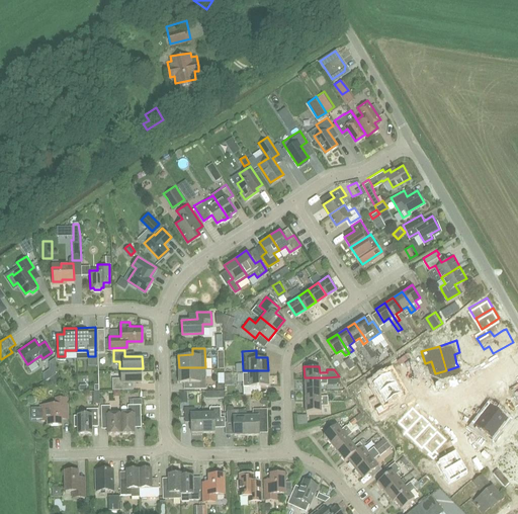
[(205,367),(179,367),(179,380),(193,379),(193,387),(205,386),(205,367)]
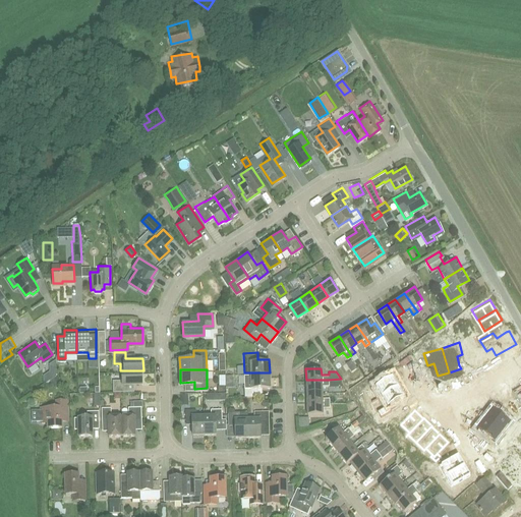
[(122,370),(122,378),(112,378),(113,390),(124,390),(124,383),(141,383),(141,370),(122,370)]
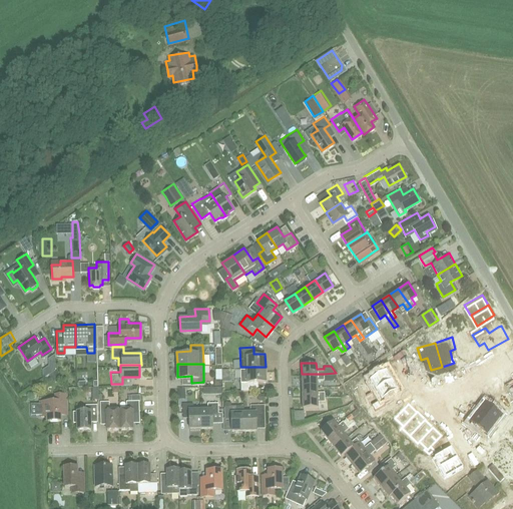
[(371,366),(358,375),(362,383),(365,381),(371,391),(373,390),(373,389),(393,378),(387,367),(383,370),(376,374),(371,366)]
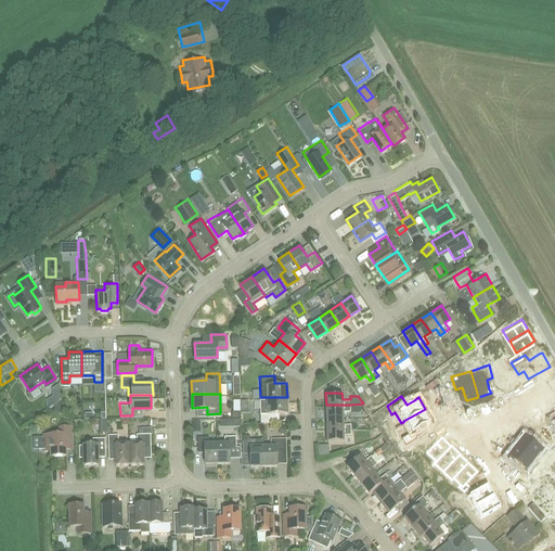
[(274,411),(280,411),(287,411),(287,397),(267,397),(260,397),(260,407),(260,420),(274,420),(274,411)]
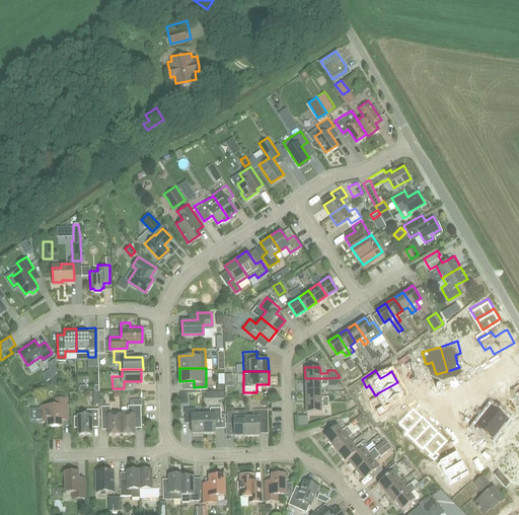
[(327,378),(305,378),(305,389),(320,389),(320,383),(327,382),(327,378)]
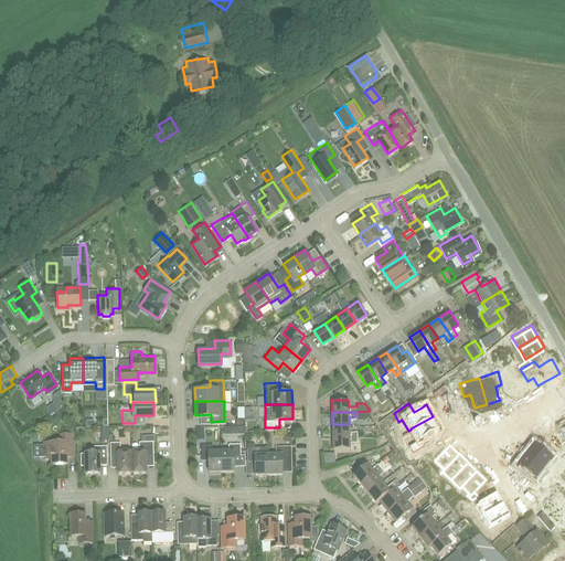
[(564,416),(563,413),(555,419),(560,426),(563,424),(564,426),(564,416)]
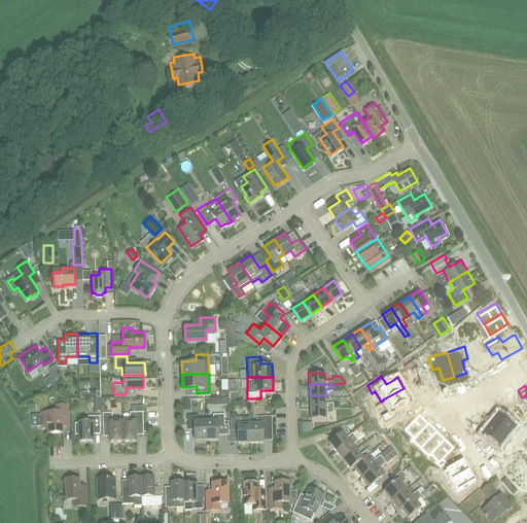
[(389,410),(382,414),(385,420),(396,414),(393,409),(401,404),(410,398),(403,388),(383,399),(383,401),(389,410)]
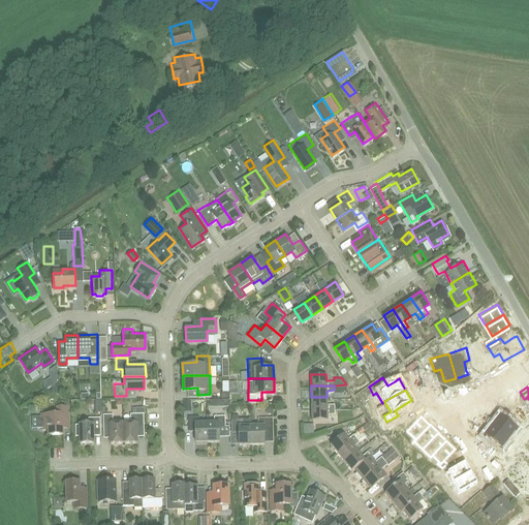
[(311,408),(334,407),(334,402),(327,403),(327,397),(311,397),(311,408)]
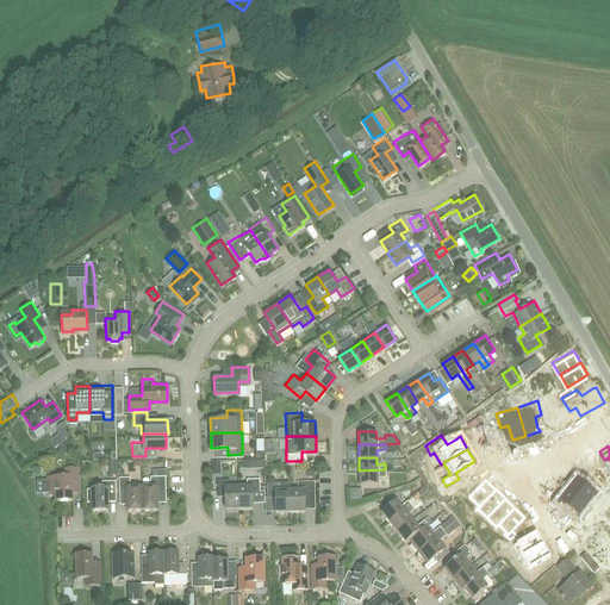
[(72,480),(80,480),(79,465),(64,466),(66,474),(55,474),(55,475),(47,475),(47,478),(42,478),(43,491),(48,491),(48,492),(55,492),(55,498),(72,498),(72,480)]
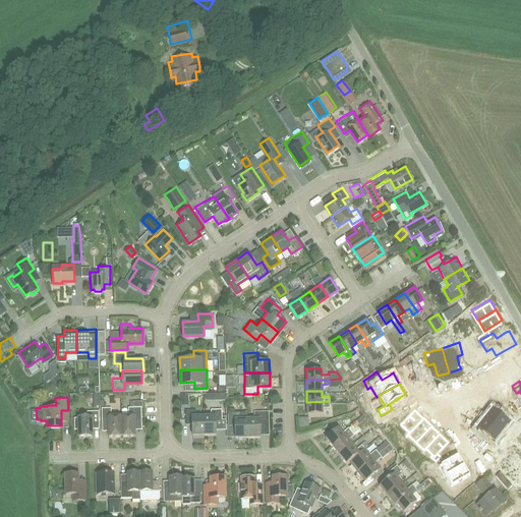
[(330,406),(329,401),(306,402),(307,413),(323,412),(323,406),(330,406)]
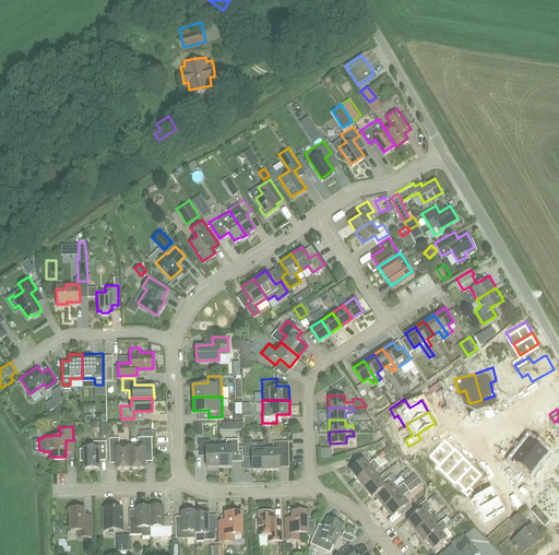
[(144,448),(152,448),(151,435),(138,435),(138,445),(130,445),(130,467),(145,465),(144,458),(144,448)]
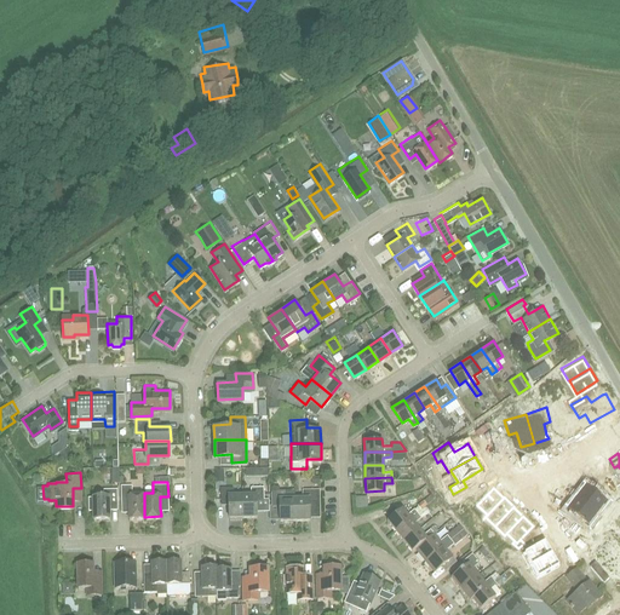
[(128,517),(144,517),(144,493),(132,494),(131,483),(121,483),(121,498),(128,498),(128,517)]
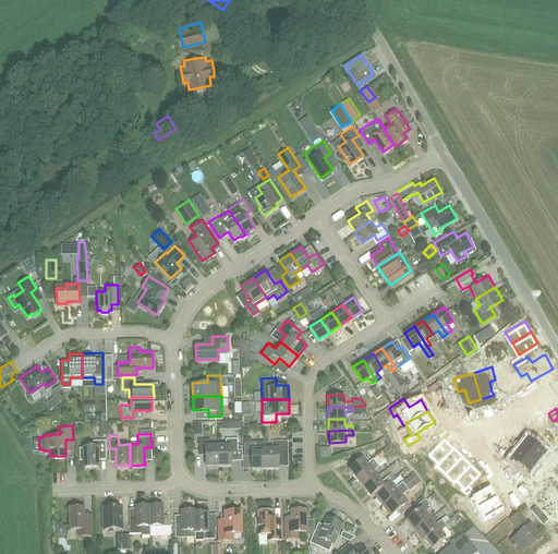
[(428,440),(416,448),(425,457),(429,452),(438,460),(453,444),(445,435),(438,443),(435,446),(428,440)]
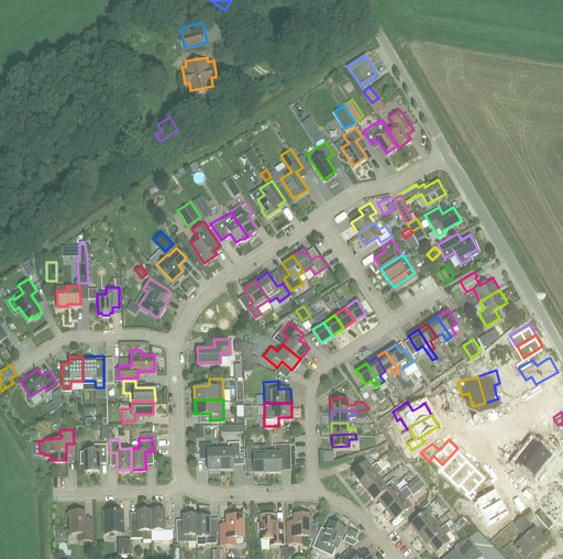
[(220,468),(220,448),(212,448),(211,440),(200,440),(200,452),(207,452),(208,468),(220,468)]
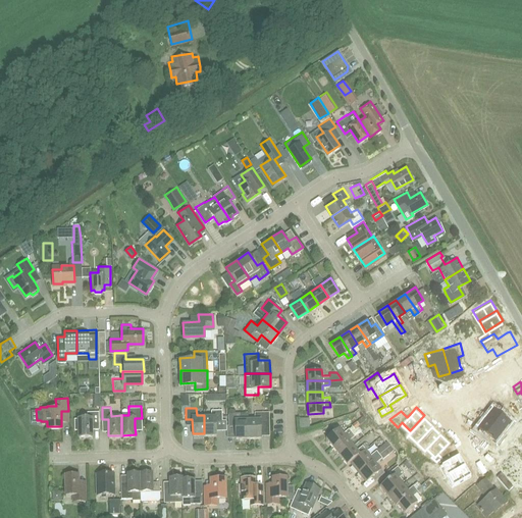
[(211,415),(204,415),(204,433),(216,432),(215,418),(222,418),(222,408),(211,408),(211,415)]
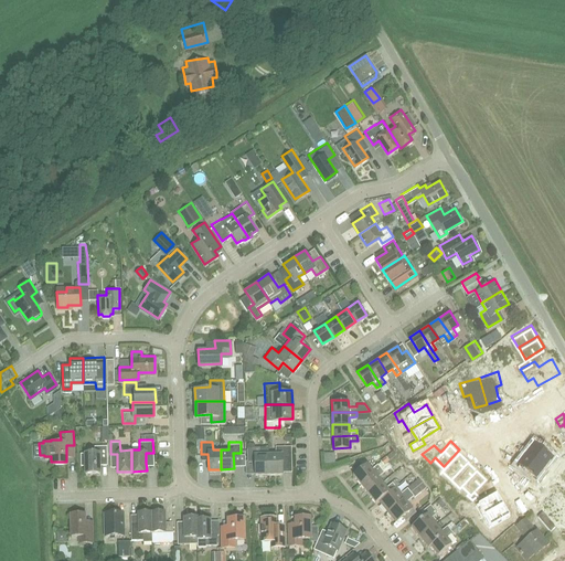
[(534,442),(526,453),(546,468),(547,467),(555,457),(558,453),(550,446),(545,451),(534,442)]
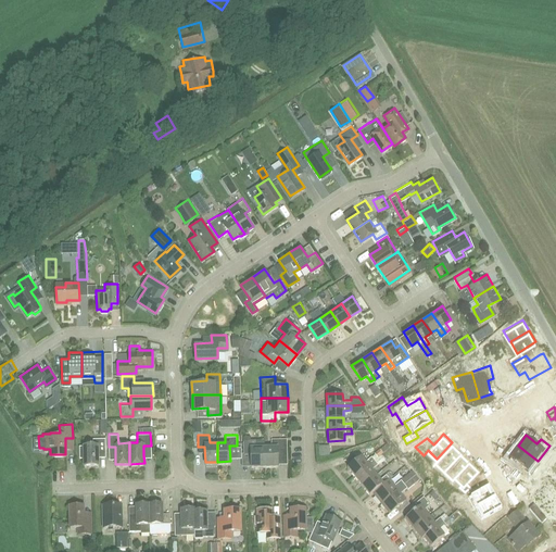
[(544,435),(541,439),(550,446),(551,444),(544,435)]
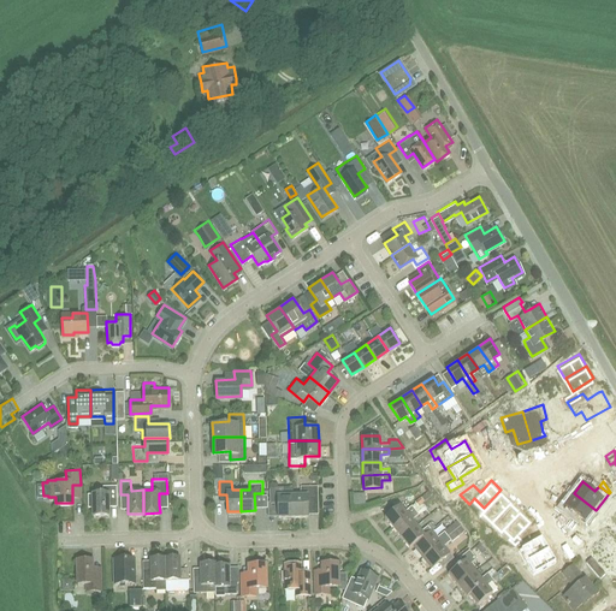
[(102,491),(93,492),(87,492),(88,505),(93,505),(93,515),(108,514),(108,500),(117,500),(117,484),(102,484),(102,491)]
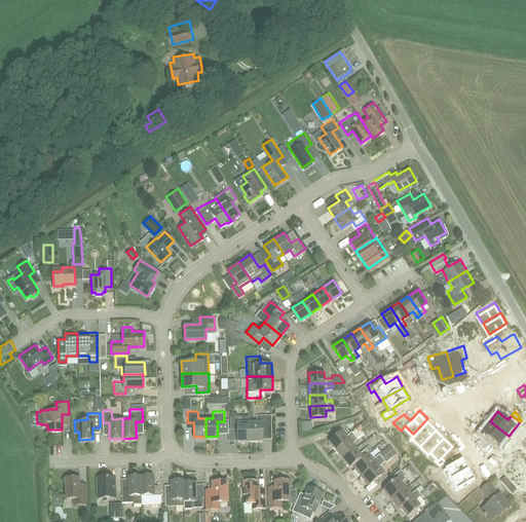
[(250,440),(250,420),(242,421),(241,413),(230,414),(230,426),(236,426),(237,440),(250,440)]
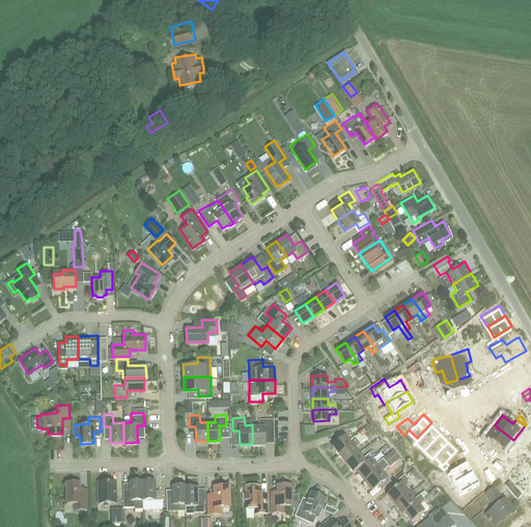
[(274,417),(264,417),(258,417),(258,424),(252,424),(252,444),(266,443),(264,430),(274,430),(274,417)]
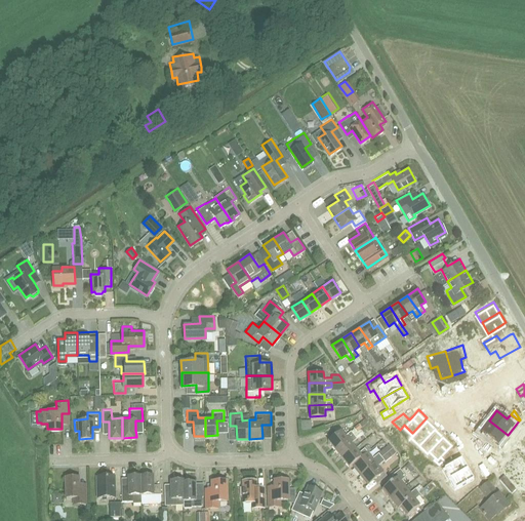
[(412,433),(410,435),(419,443),(435,426),(436,426),(427,417),(412,433)]
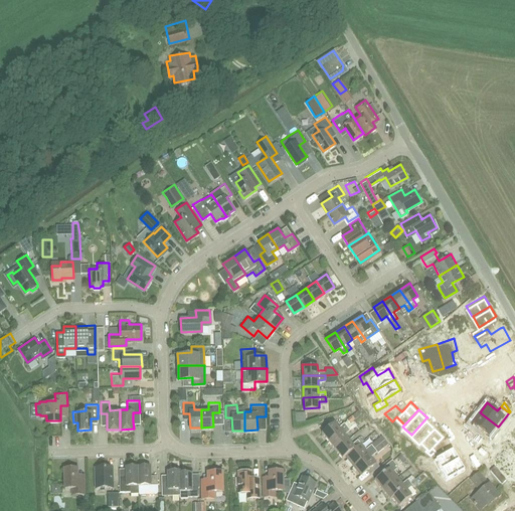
[(480,412),(472,421),(492,437),(500,428),(499,426),(498,427),(480,412)]
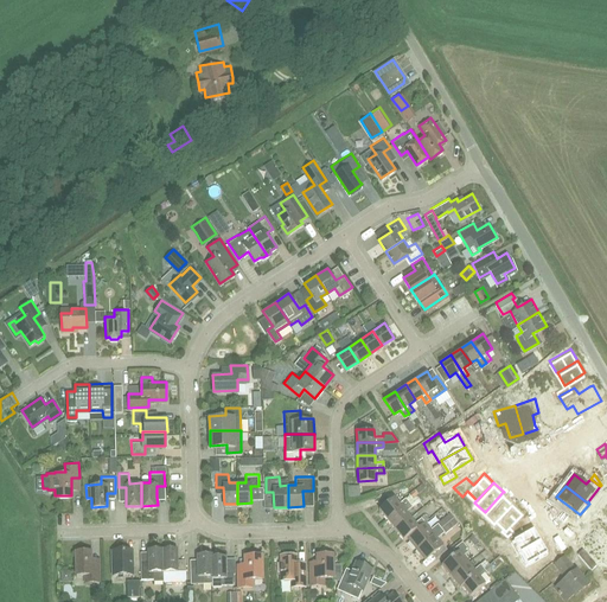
[(503,492),(485,512),(494,522),(497,519),(496,518),(512,501),(504,492),(503,492)]
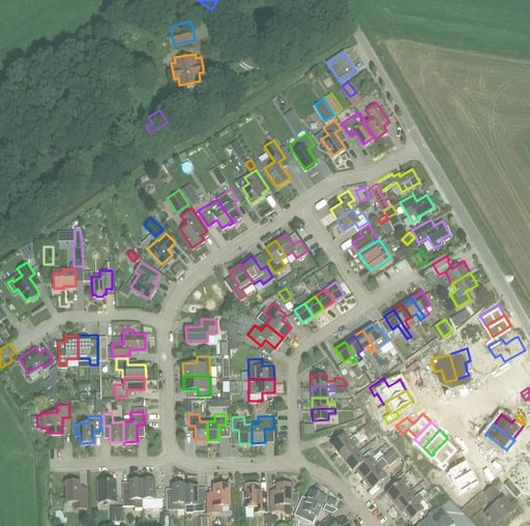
[(337,453),(357,437),(354,433),(348,438),(344,433),(331,443),(337,453)]
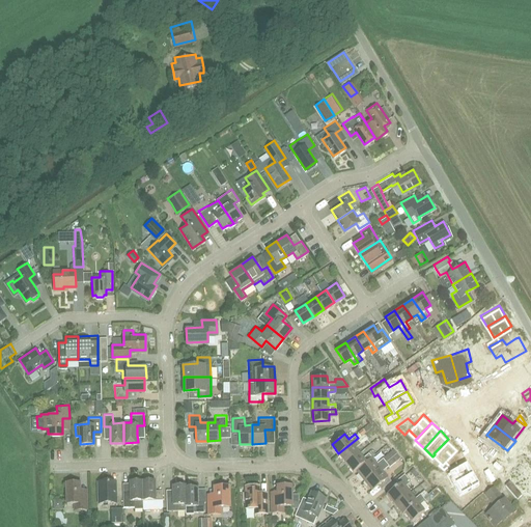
[(345,462),(359,451),(355,446),(361,441),(358,438),(338,453),(345,462)]
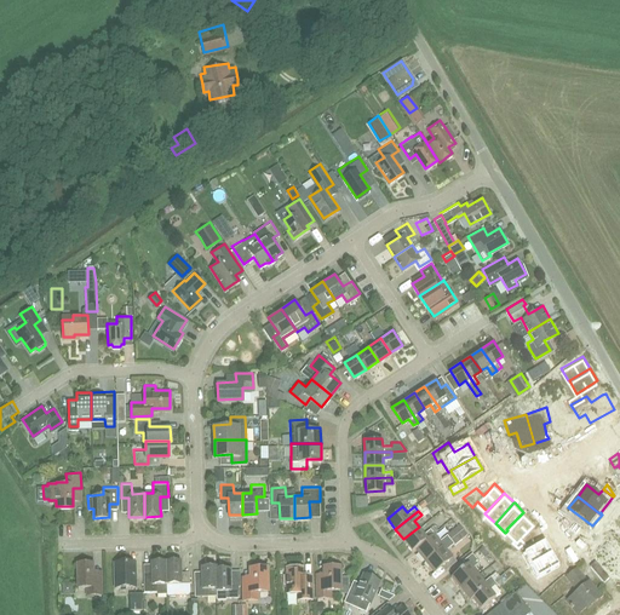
[(523,512),(506,529),(507,530),(515,536),(512,539),(518,545),(526,540),(521,535),(528,528),(534,522),(523,512)]
